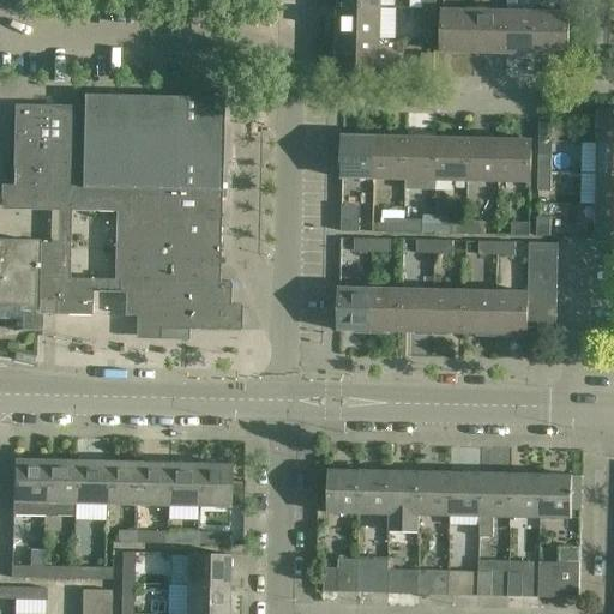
[(437,0),(423,0),(423,11),(437,11),(437,0)]
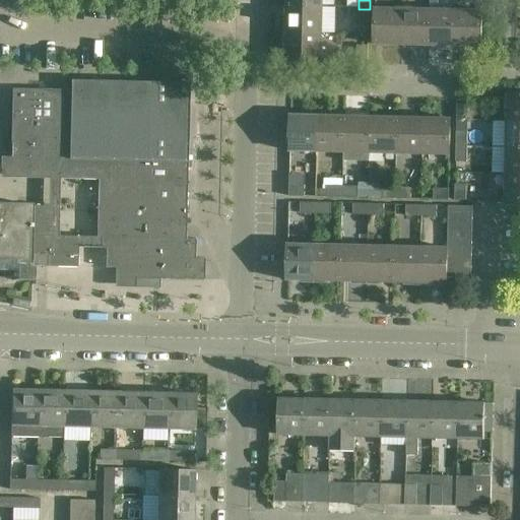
[(323,6),(287,6),(286,17),(288,17),(288,31),(322,31),(323,6)]
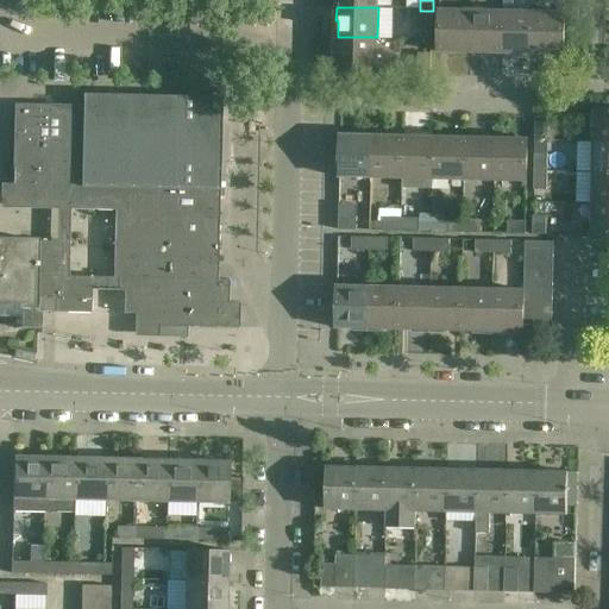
[(433,11),(420,11),(420,29),(432,30),(433,11)]
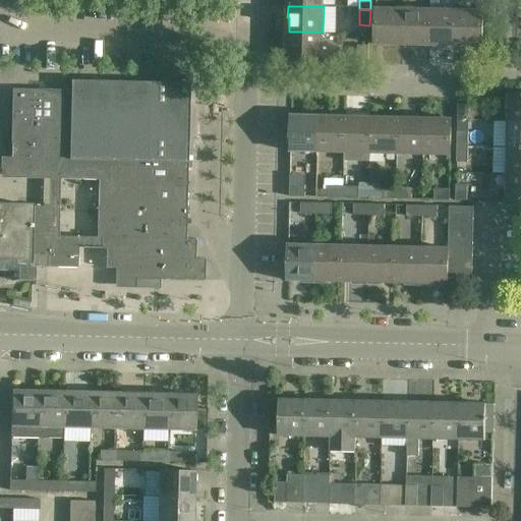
[(375,9),(375,24),(375,45),(387,45),(387,44),(403,44),(403,10),(375,9)]
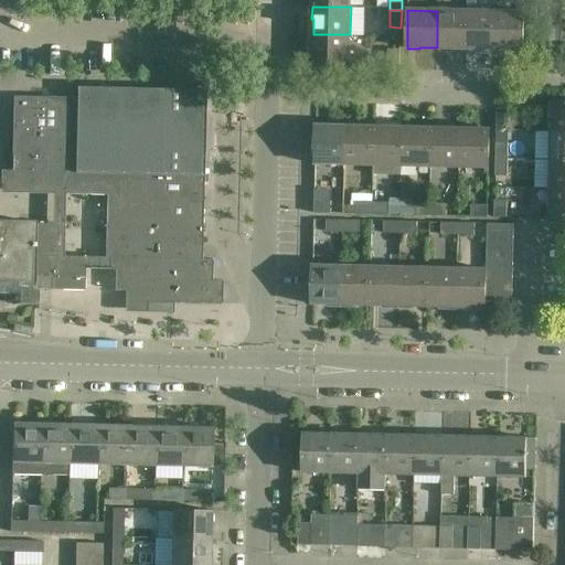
[(466,11),(437,11),(437,48),(454,49),(454,50),(466,50),(466,11)]
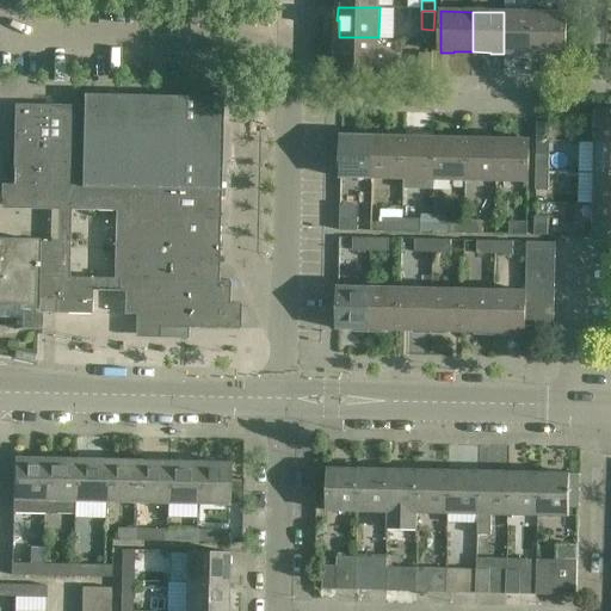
[(536,13),(504,12),(504,54),(516,55),(516,53),(535,54),(536,13)]
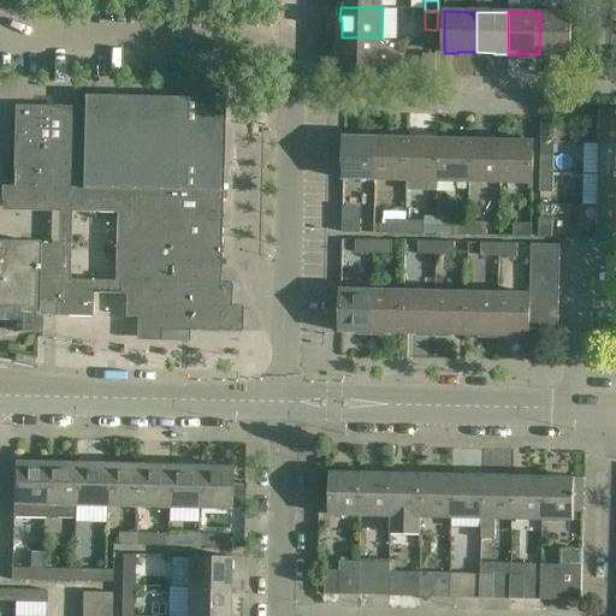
[(572,13),(540,13),(539,54),(557,54),(557,55),(570,57),(572,13)]
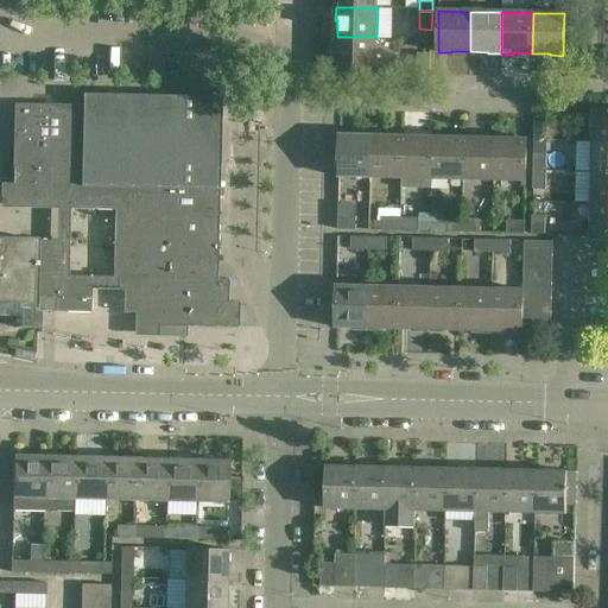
[(377,37),(337,37),(336,56),(335,56),(335,70),(377,71),(377,37)]
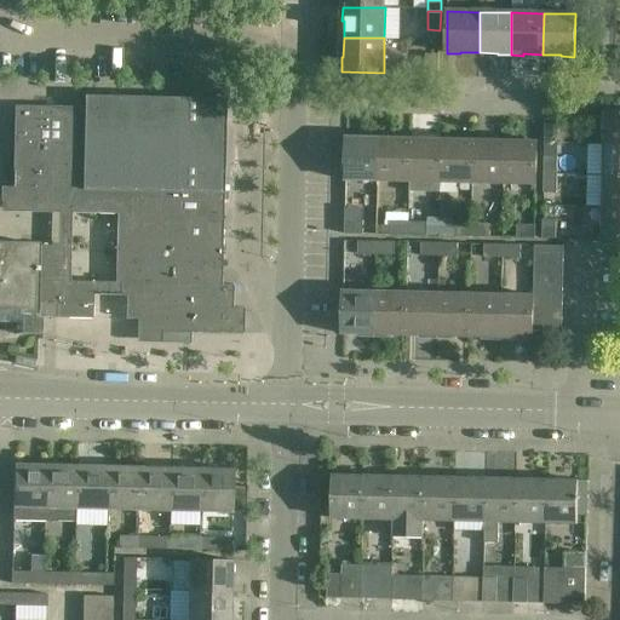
[(425,73),(438,74),(440,56),(426,55),(425,73)]
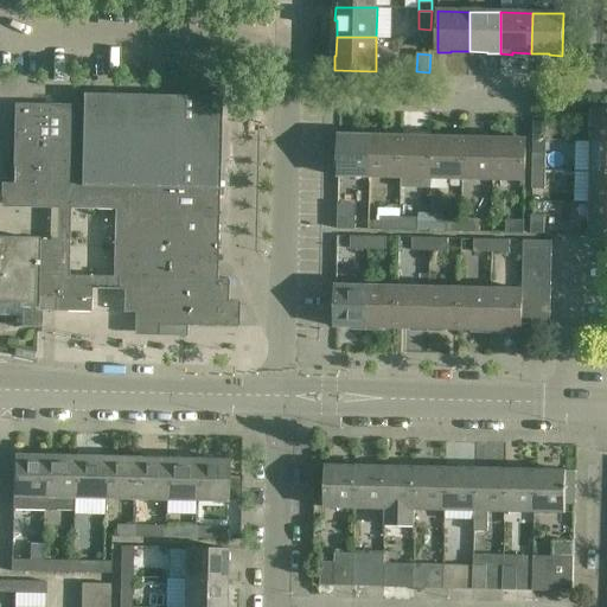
[(126,199),(125,232),(123,279),(135,279),(134,302),(146,302),(146,325),(238,327),(238,302),(228,302),(228,280),(217,280),(221,97),(82,95),(82,106),(14,104),(12,197),(126,199)]
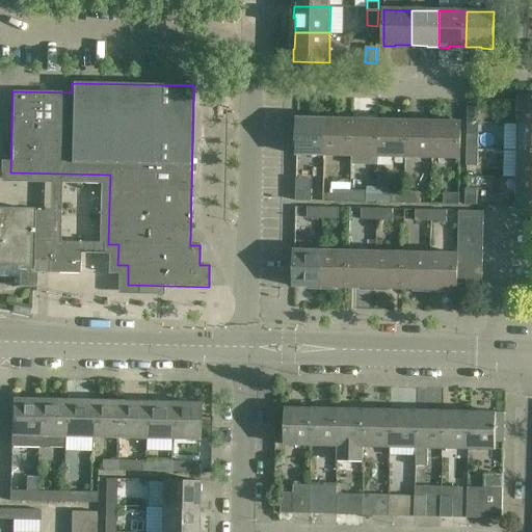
[(531,97),(520,97),(520,117),(519,125),(531,125),(531,97)]
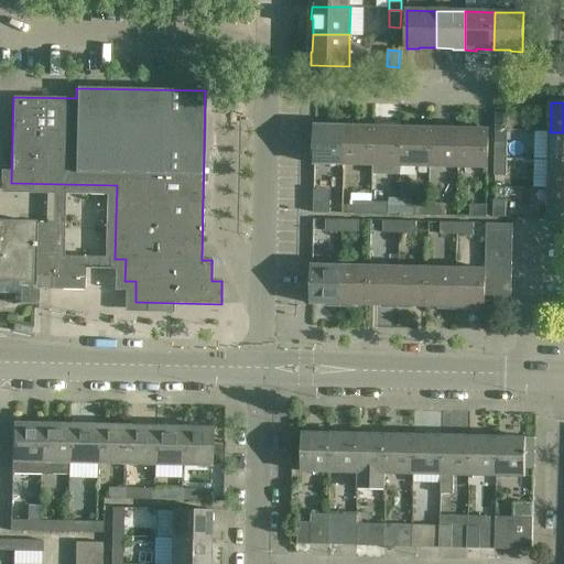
[(508,115),(496,114),(496,131),(508,131),(508,115)]
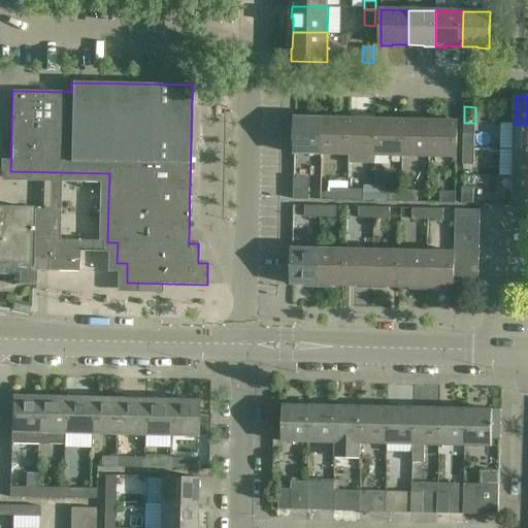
[(307,118),(295,118),(295,154),(321,155),(322,120),(307,120),(307,118)]
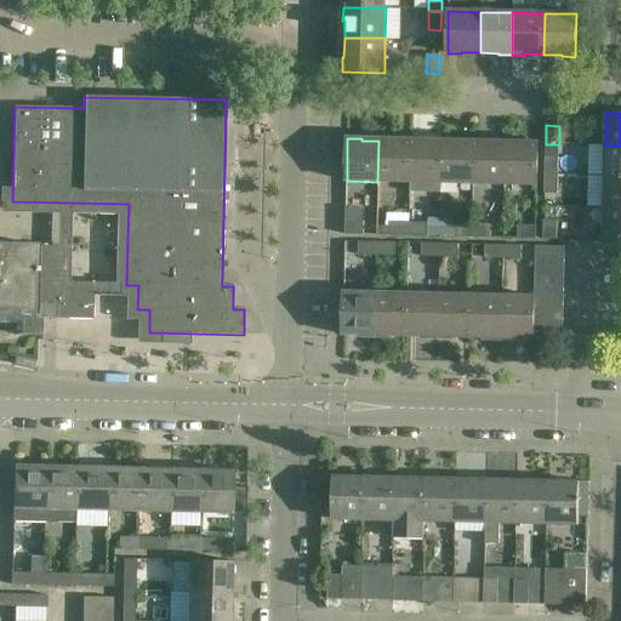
[(398,141),(379,141),(377,182),(409,182),(410,140),(398,140),(398,141)]
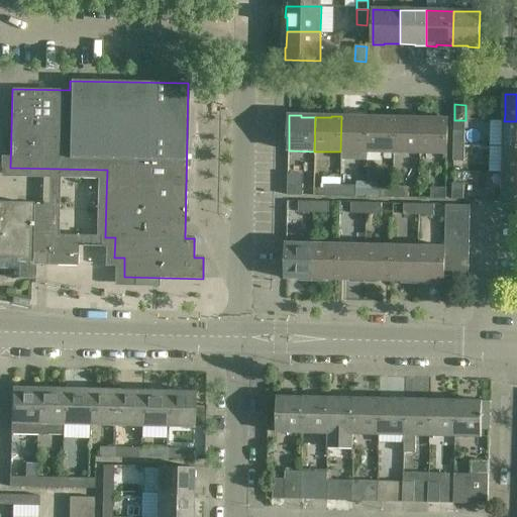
[(353,117),(341,116),(340,151),(367,152),(368,118),(353,118),(353,117)]
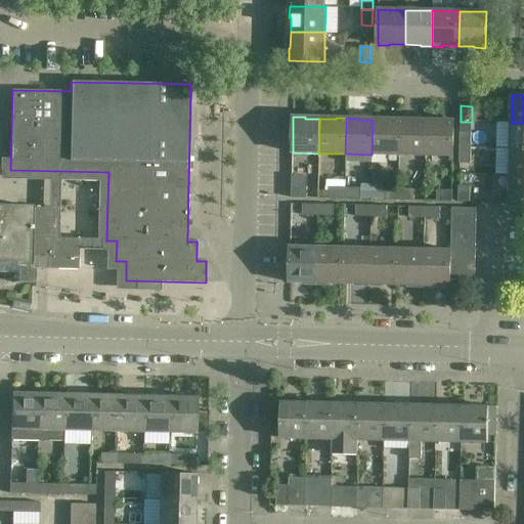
[(389,121),(373,120),(372,155),(398,156),(399,120),(389,119),(389,121)]
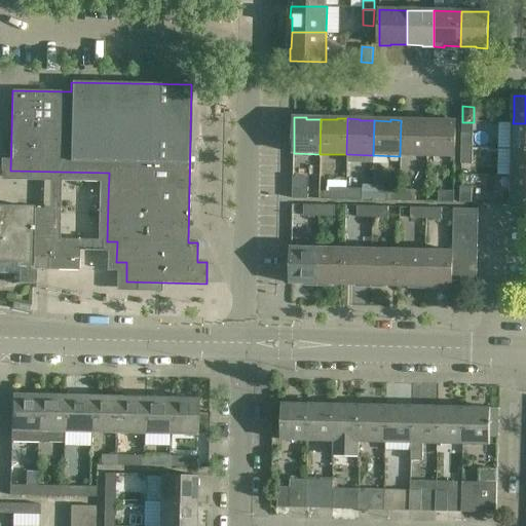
[(413,120),(401,120),(400,156),(426,156),(428,122),(413,121),(413,120)]
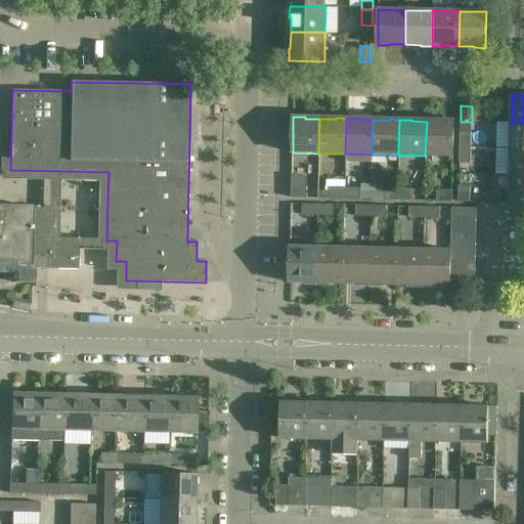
[(442,122),(427,122),(425,156),(453,157),(454,121),(442,120),(442,122)]
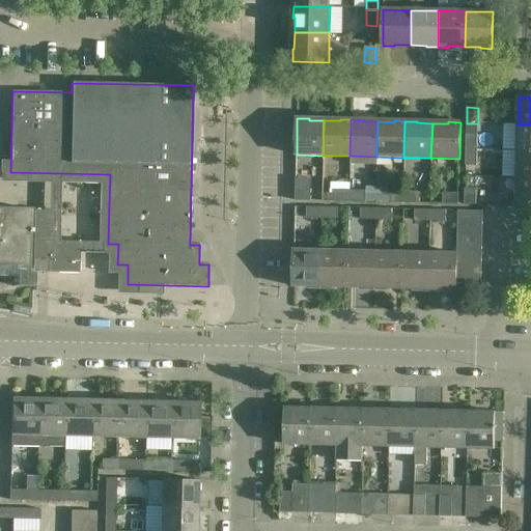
[(530,124),(518,124),(518,151),(530,151),(530,124)]
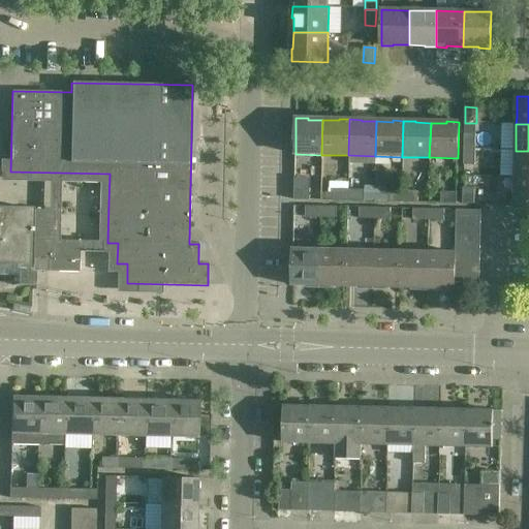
[(475,134),(464,134),(464,150),(475,150),(475,134)]
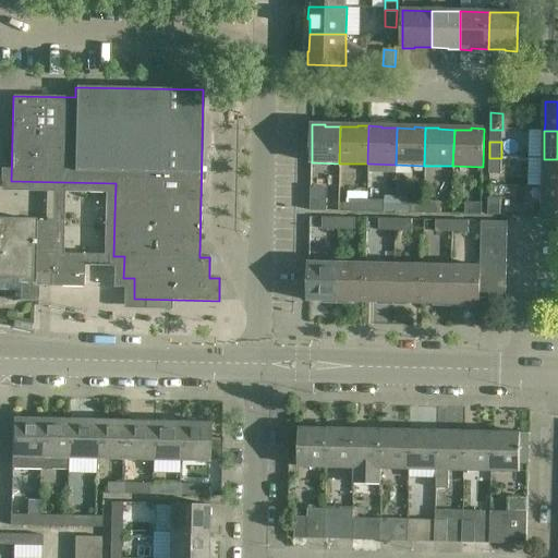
[(501,158),(489,158),(489,174),(501,174),(501,158)]
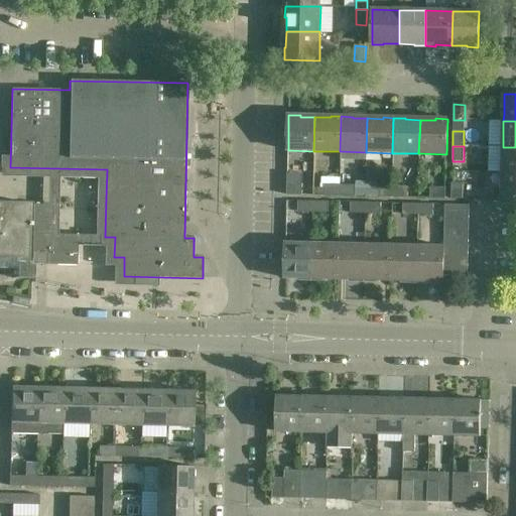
[(515,147),(503,147),(502,173),(515,172),(515,147)]
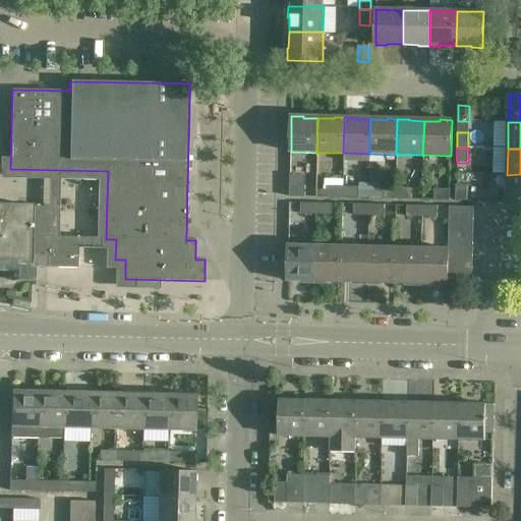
[(520,174),(507,175),(506,201),(520,201),(520,174)]
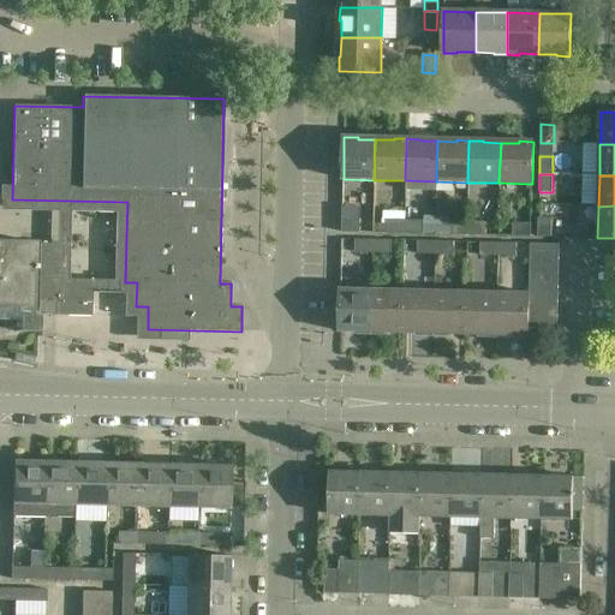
[(551,220),(538,219),(538,238),(550,238),(551,220)]
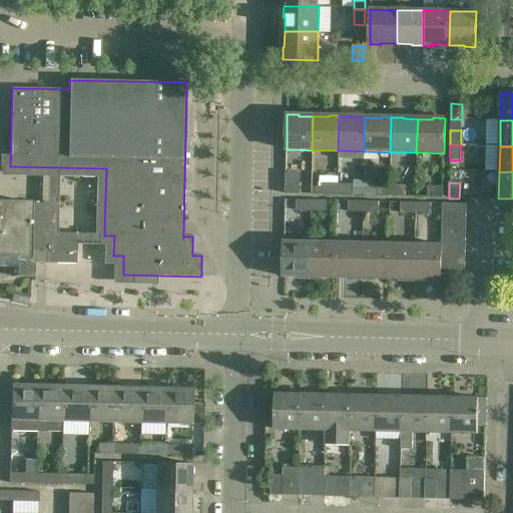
[(301,184),(286,183),(286,194),(301,194),(301,184)]
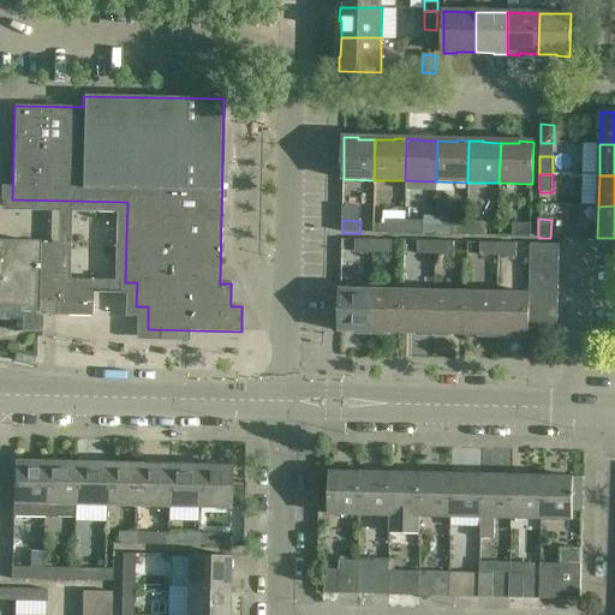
[(386,221),(386,234),(404,234),(404,221),(386,221)]
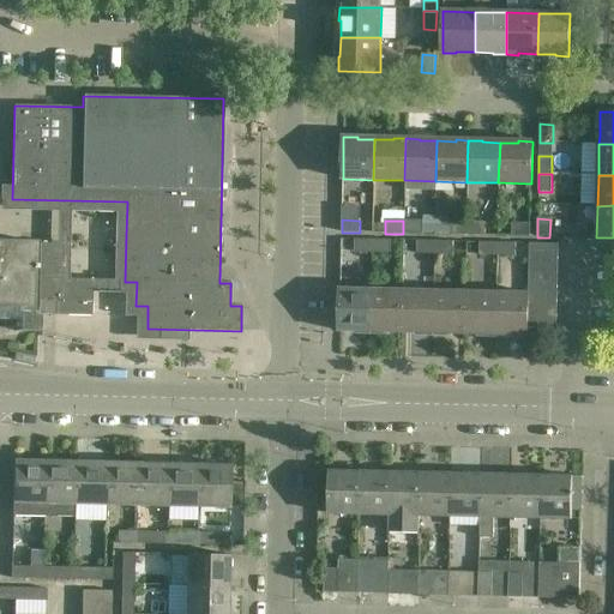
[(422,222),(403,221),(403,234),(421,235),(422,222)]
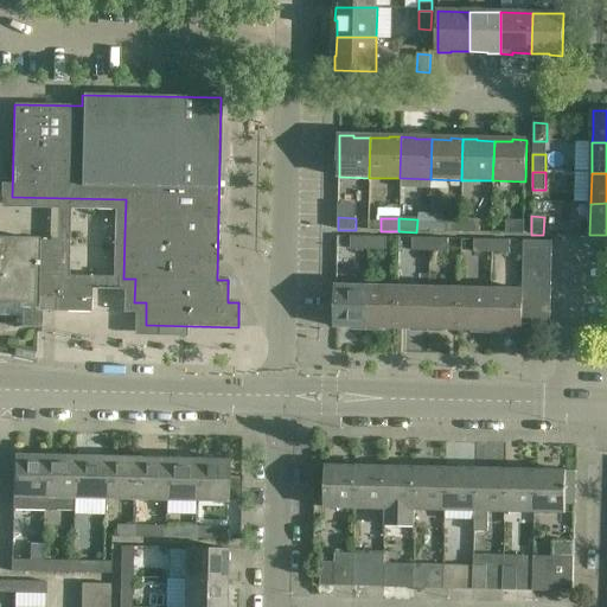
[(443,219),(443,232),(461,232),(461,219),(443,219)]
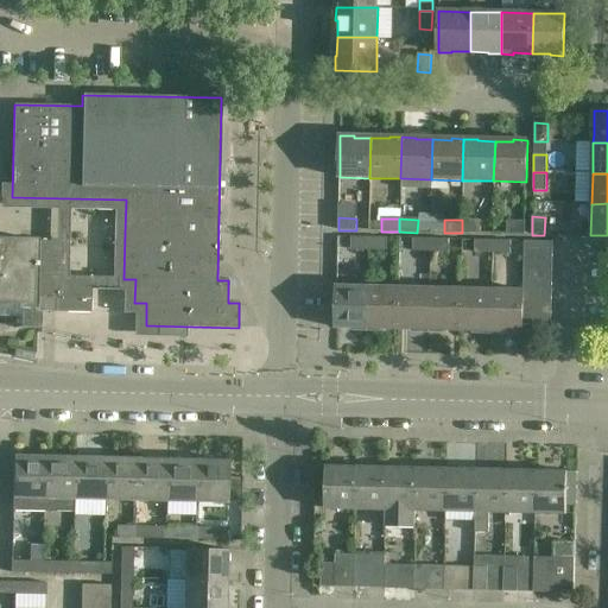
[(480,221),(462,220),(462,233),(480,234),(480,221)]
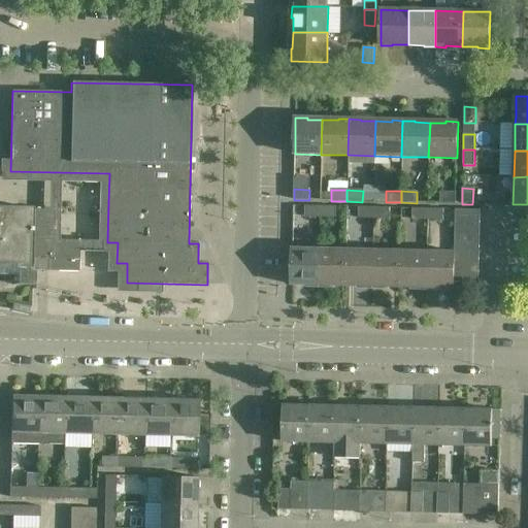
[(456,193),(440,192),(440,203),(456,204),(456,193)]
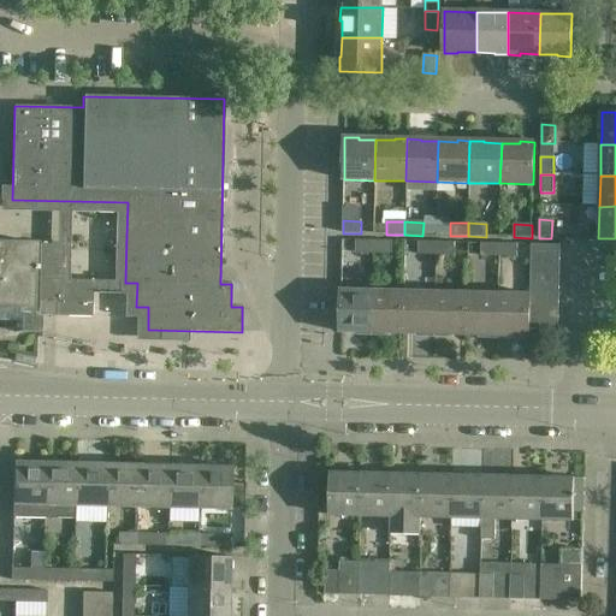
[(374,241),(356,241),(355,254),(373,254),(374,241)]
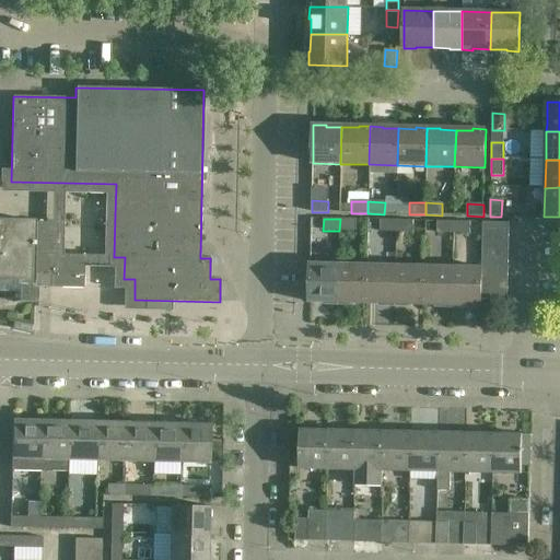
[(357,219),(340,219),(339,231),(356,231),(357,219)]
